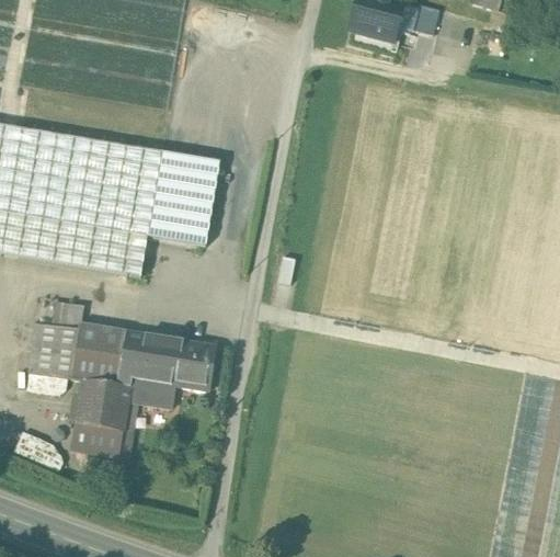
[(419,8),(391,0),(360,0),(353,31),(395,42),(398,31),(412,34),(414,30),(413,30),(419,8)]
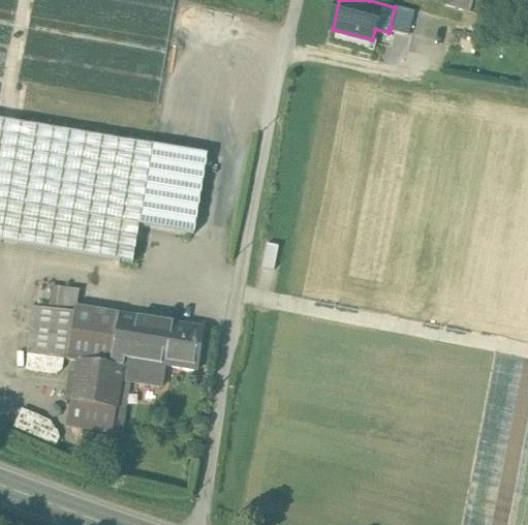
[(443,0),(443,2),(471,9),(473,0),(443,0)]
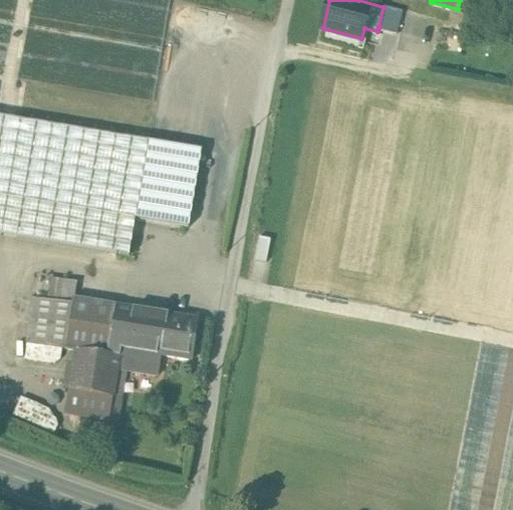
[(404,8),(385,4),(383,7),(378,27),(379,27),(398,31),(404,8)]
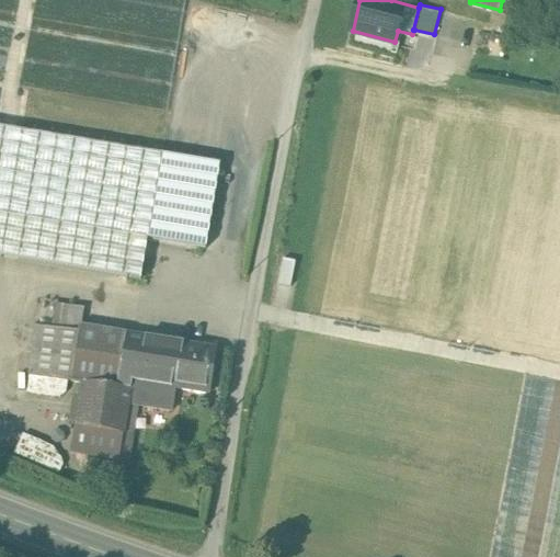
[(162,151),(0,123),(0,252),(141,276),(148,235),(162,151)]
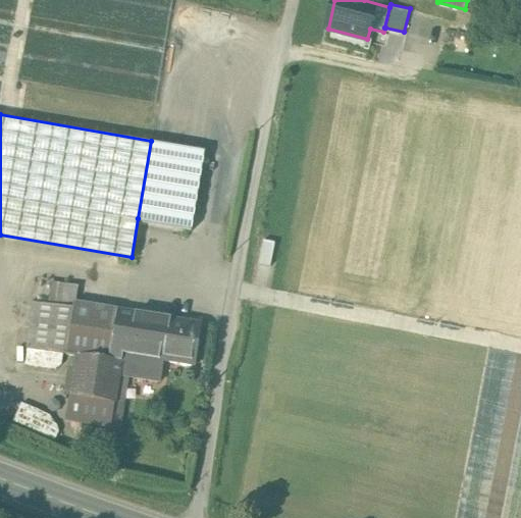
[(205,150),(151,141),(138,218),(192,227),(205,150)]
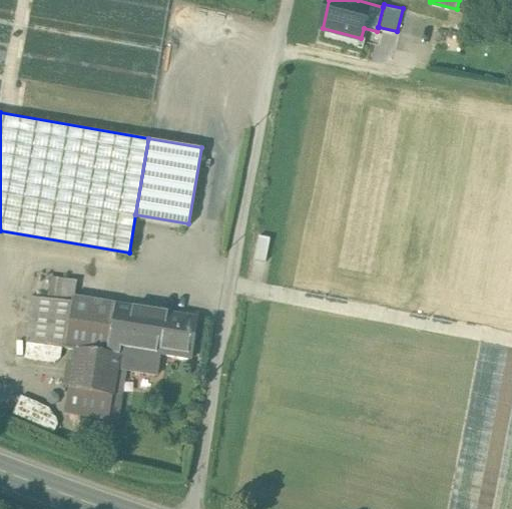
[(77,278),(52,275),(49,297),(49,298),(74,301),(75,295),(77,278)]
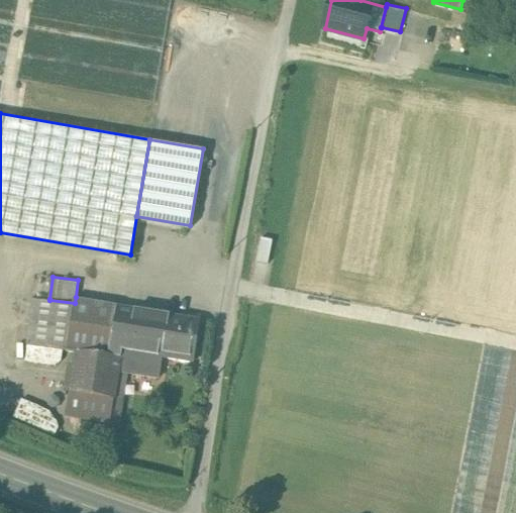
[(117,304),(80,299),(80,298),(76,297),(75,303),(49,300),(49,299),(33,297),(27,341),(78,349),(78,348),(121,355),(122,347),(110,345),(117,305),(117,304)]
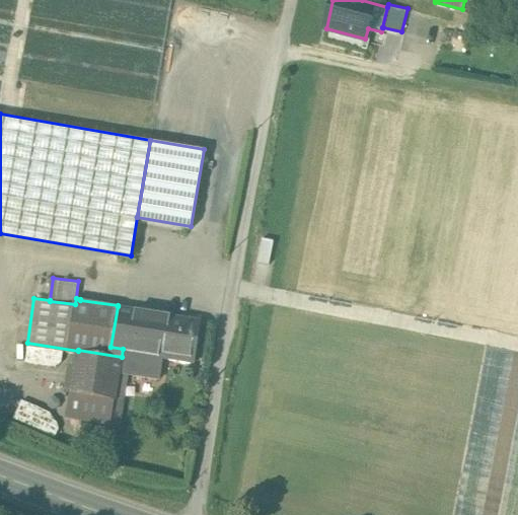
[(201,319),(118,306),(111,347),(123,349),(122,357),(120,370),(128,371),(128,372),(160,377),(163,356),(194,361),(201,319)]
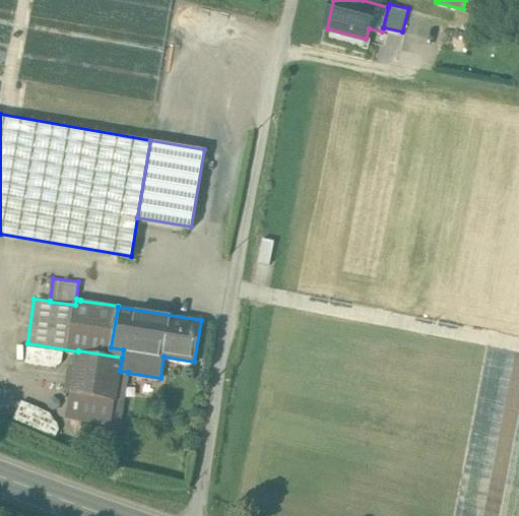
[(122,358),(78,350),(78,351),(71,391),(71,392),(115,399),(120,371),(122,358)]
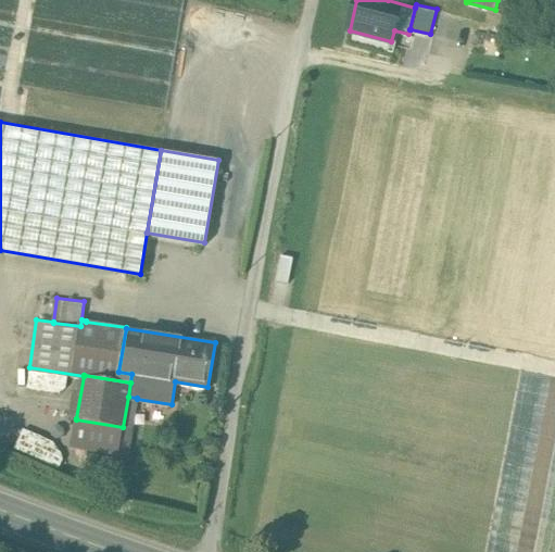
[(123,427),(76,419),(76,418),(72,446),(128,454),(137,399),(137,398),(128,397),(123,427)]
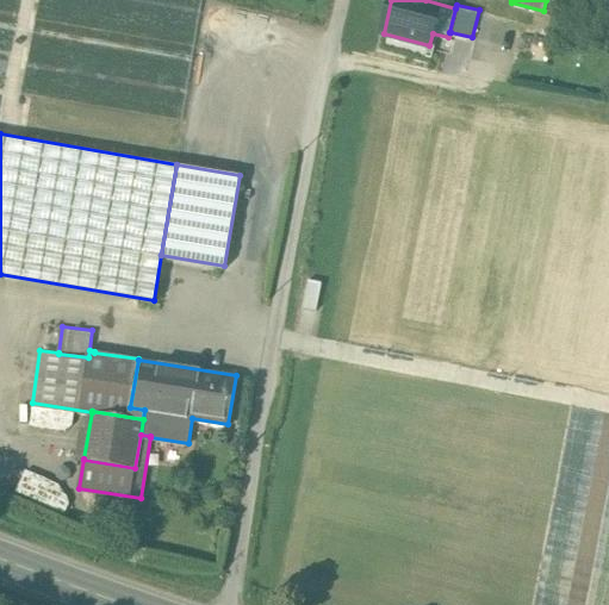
[(19,467),(13,482),(42,492),(48,476),(19,467)]
